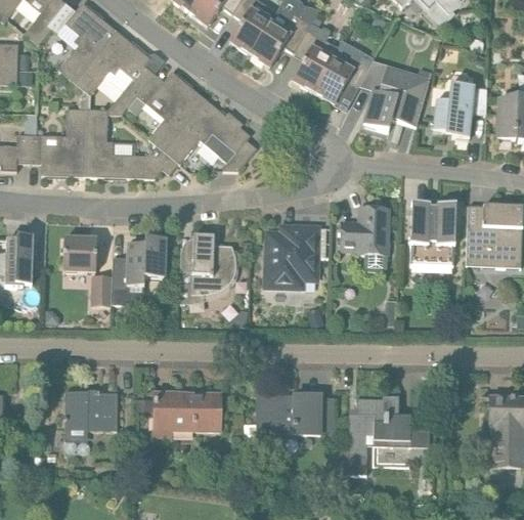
[(48,25),(67,2),(63,0),(0,0),(0,18),(3,23),(22,0),(27,0),(38,0),(46,6),(25,33),(39,44),(52,28),(48,25)]
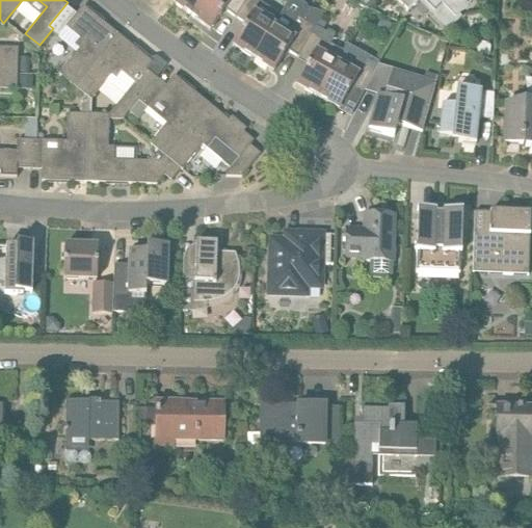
[(176,0),(191,11),(198,0),(176,0)]
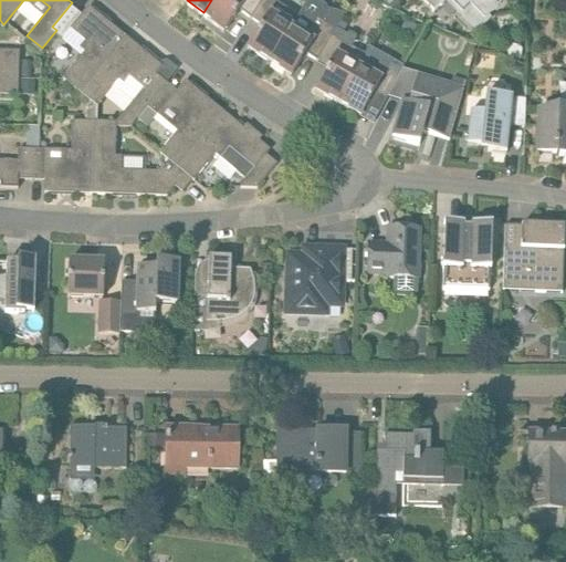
[(251,14),(260,0),(211,0),(203,12),(224,28),(240,7),(249,13),(251,14)]
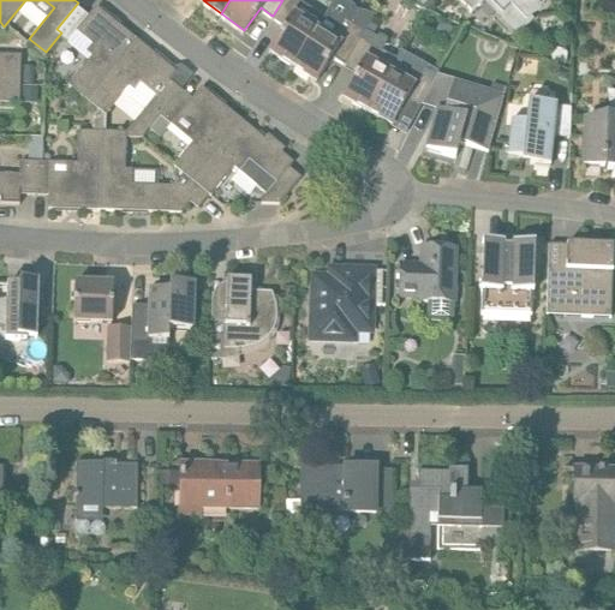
[(269,47),(293,63),(317,24),(294,10),(300,0),(282,0),(273,16),(274,16),(285,23),(269,47)]
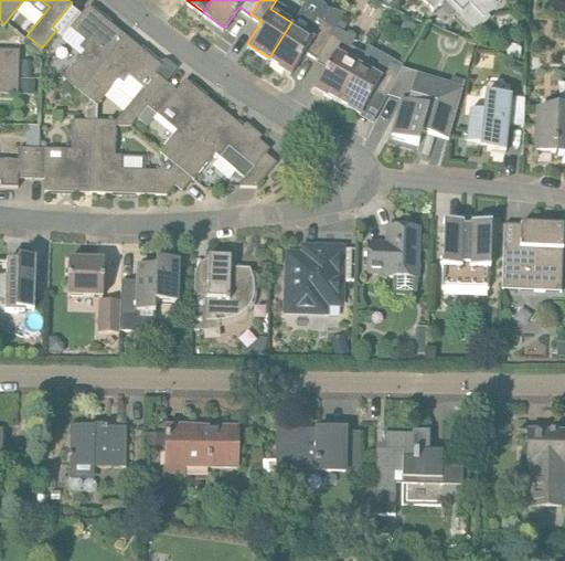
[(428,0),(433,4),(433,6),(434,7),(439,0),(454,0),(462,8),(470,0),(484,14),(499,0),(428,0)]
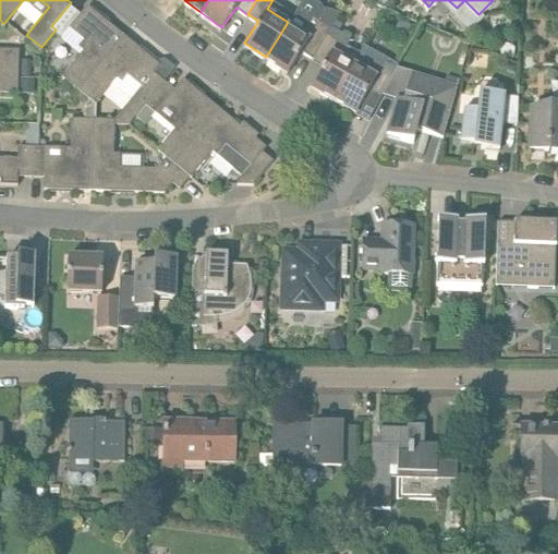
[(81,11),(71,2),(51,26),(56,29),(62,35),(70,25),(84,36),(79,44),(83,47),(62,73),(79,86),(124,32),(87,2),(81,11)]
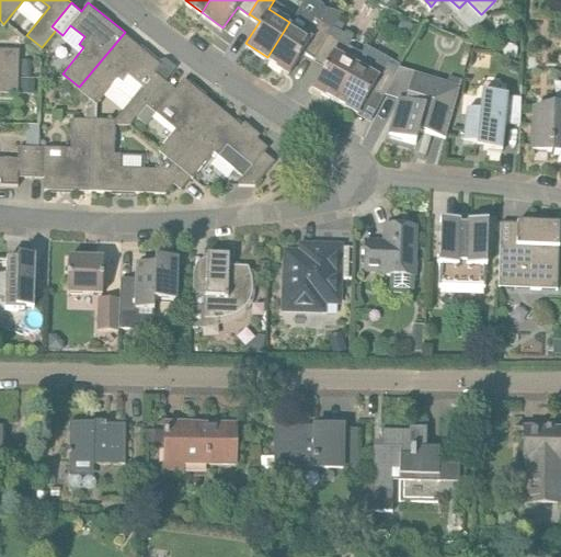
[(315,56),(331,29),(333,24),(342,11),(323,4),(313,15),(299,7),(289,22),(267,57),(289,71),(302,49),(315,56)]
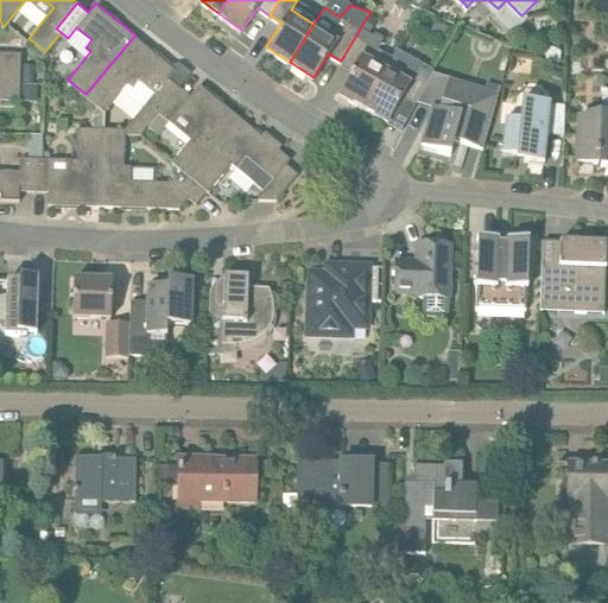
[(372,24),(365,20),(361,26),(367,30),(372,24)]
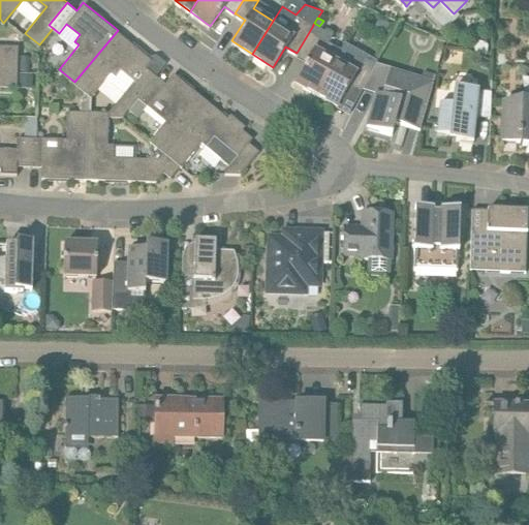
[(296,81),(317,92),(341,48),(340,48),(328,40),(330,36),(331,33),(314,23),(312,27),(297,53),(308,59),(296,81)]
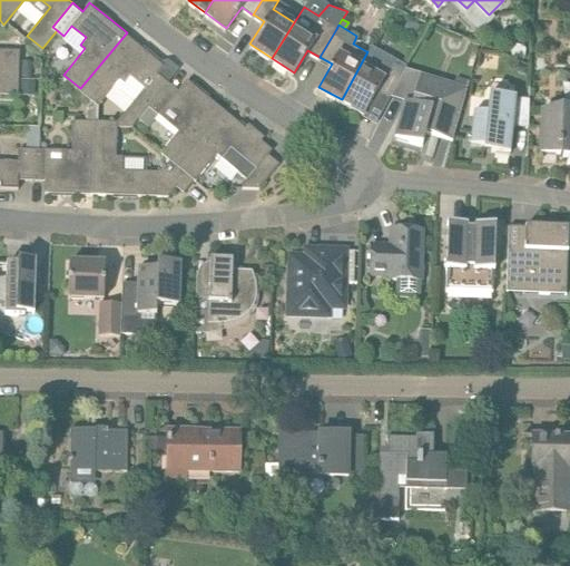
[(139,117),(148,105),(168,79),(158,70),(164,62),(127,32),(80,88),(98,104),(112,85),(133,100),(117,119),(117,124),(133,124),(139,117)]
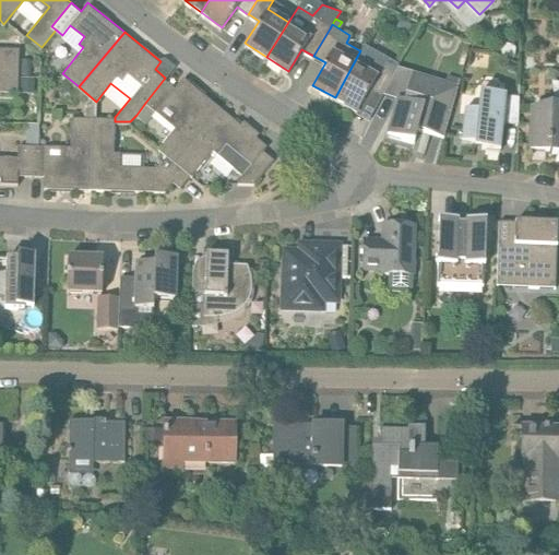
[(395,69),(395,68),(397,61),(364,42),(359,50),(360,50),(335,97),(357,109),(370,87),(382,94),(395,69)]
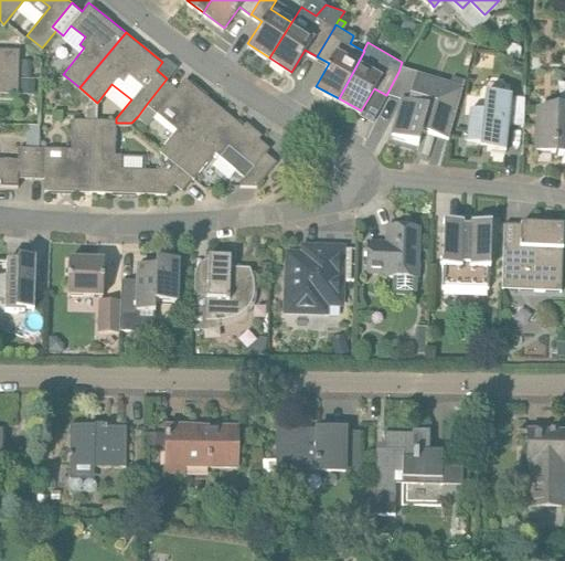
[(0,67),(19,69),(20,46),(0,45),(0,67)]
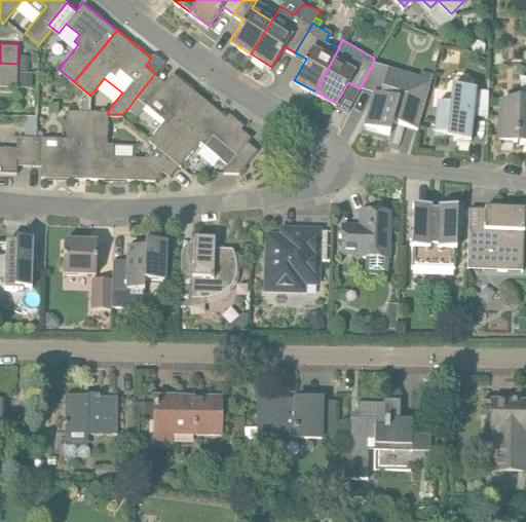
[(19,52),(17,64),(17,68),(28,68),(28,53),(19,52)]
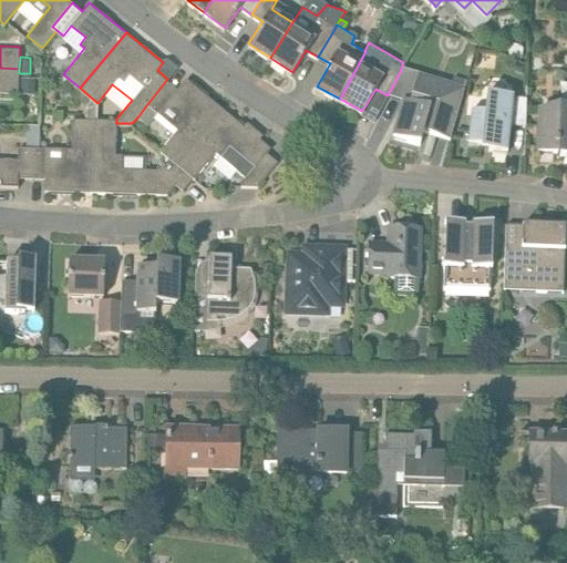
[(0,90),(19,91),(19,69),(0,68),(0,90)]
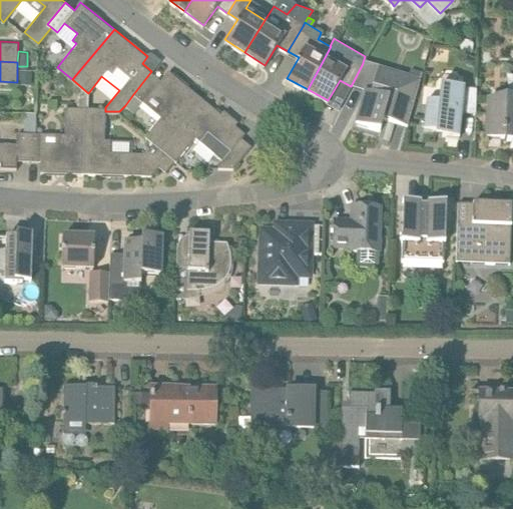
[(408,123),(421,78),(418,77),(407,74),(378,65),(371,89),(366,88),(356,121),(380,128),(384,116),(408,123)]
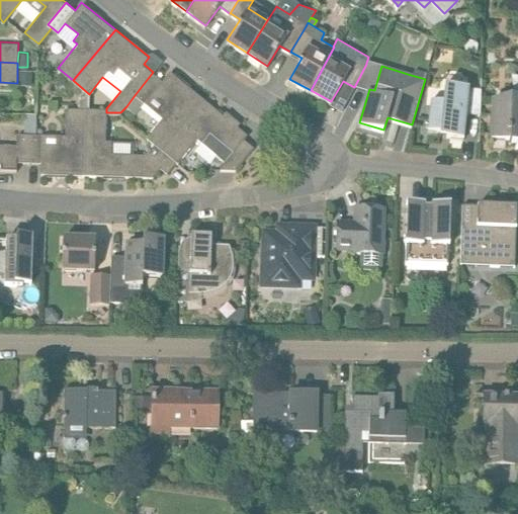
[(424,70),(413,67),(411,75),(422,78),(424,70)]
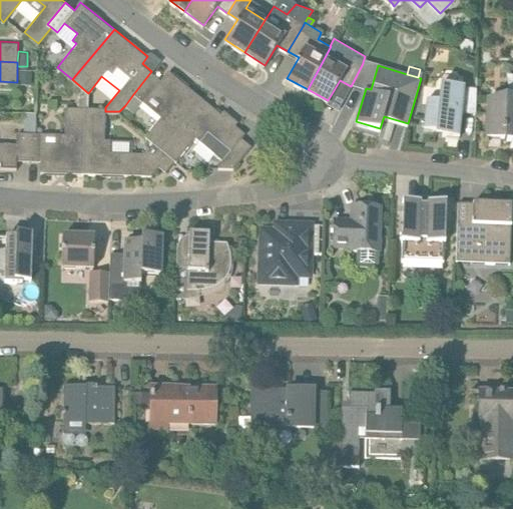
[(17,68),(17,82),(30,83),(31,68),(17,68)]
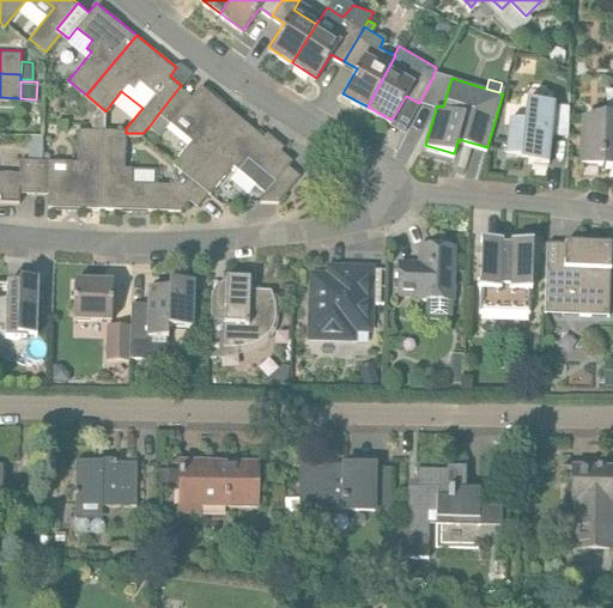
[(192,93),(181,85),(159,113),(170,122),(177,113),(198,129),(174,162),(183,169),(192,176),(241,115),(201,83),(192,93)]
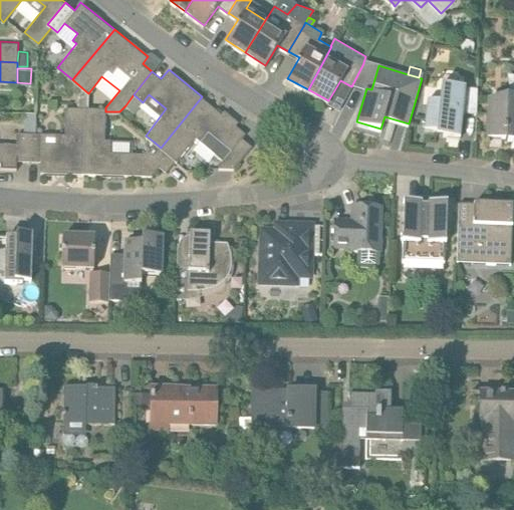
[(477,111),(480,86),(466,85),(466,83),(442,81),(440,97),(428,96),(425,126),(444,129),(444,134),(461,136),(463,110),(477,111)]
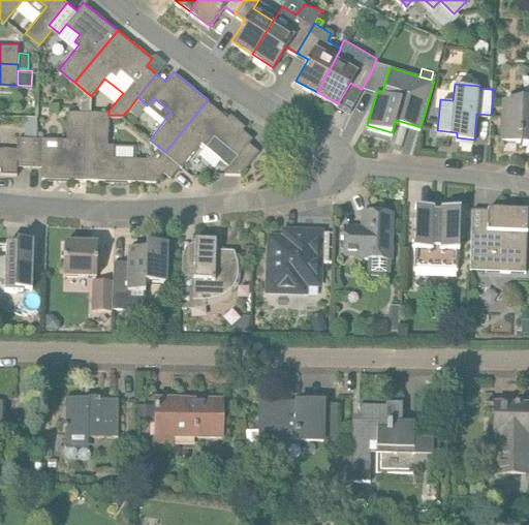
[(137,97),(129,109),(137,116),(147,105),(137,97)]
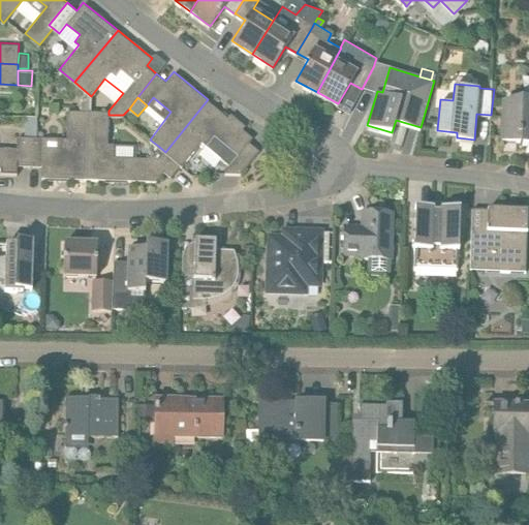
[(528,97),(521,97),(521,100),(503,100),(502,139),(520,139),(520,142),(528,141),(528,97)]
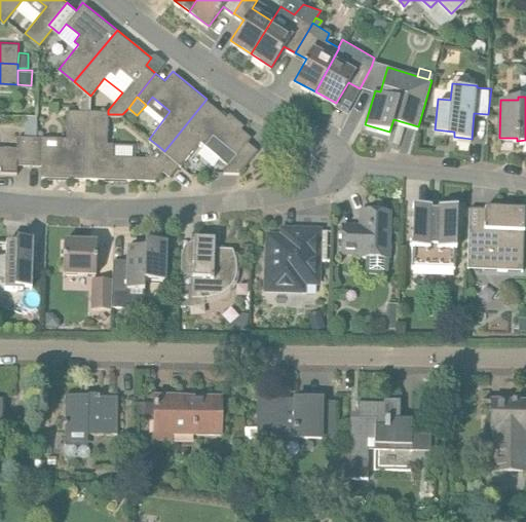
[(227,115),(207,99),(164,151),(178,162),(181,164),(200,140),(228,162),(224,168),(224,171),(239,172),(258,148),(248,140),(252,136),(241,126),(245,123),(229,111),(227,115)]
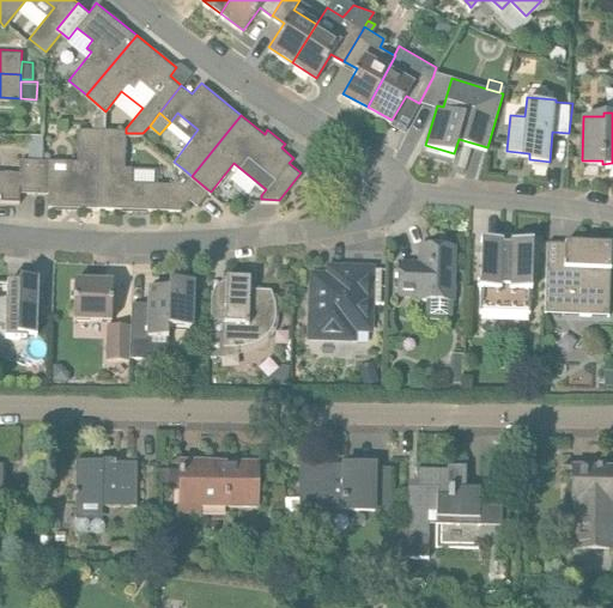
[(48,204),(101,206),(102,127),(78,126),(78,163),(71,163),(70,172),(50,172),(50,157),(42,157),(35,157),(35,188),(49,189),(48,204)]
